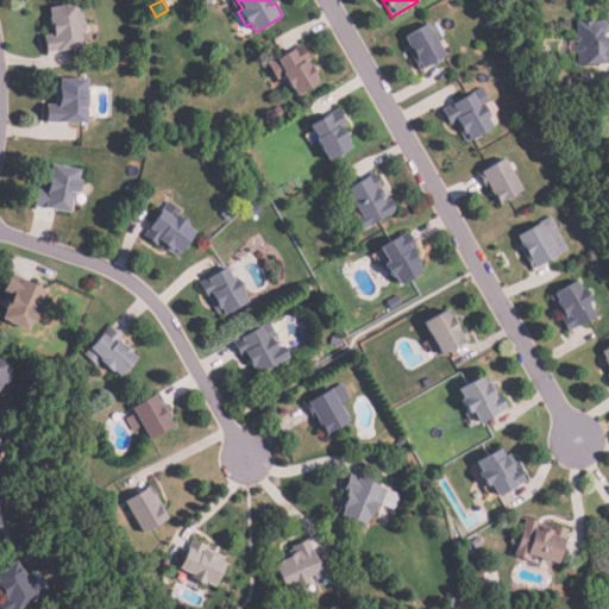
[(82,46),(45,54),(42,36),(50,35),(46,18),(50,17),(49,8),(77,2),(79,12),(82,12),(85,25),(82,26),(83,32),(80,32),(82,46)]
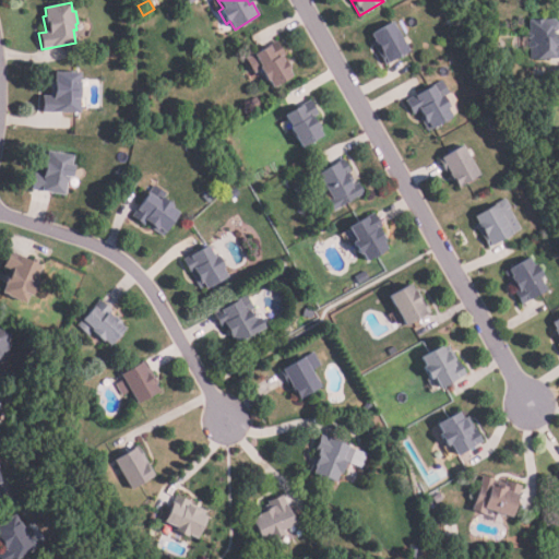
[(558,42),(558,59),(531,60),(531,50),(527,50),(526,42),(530,42),(530,38),(527,38),(526,34),(531,33),(530,21),(558,20),(558,32),(551,33),(551,36),(555,35),(555,43),(558,42)]
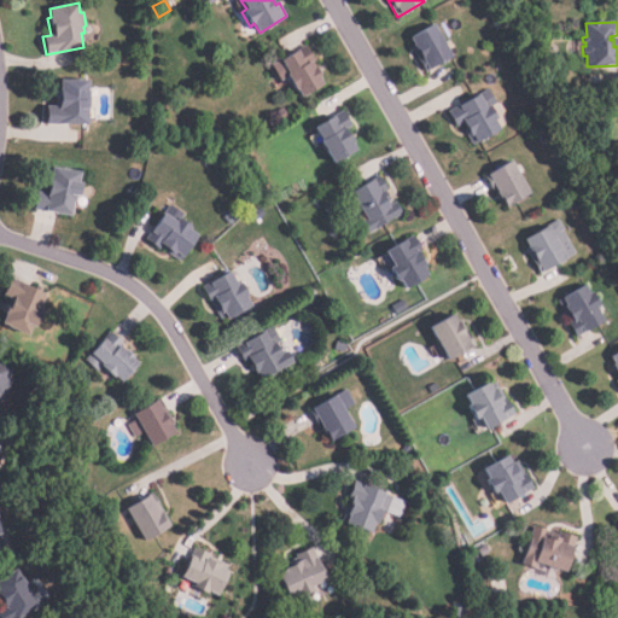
[(454,58),(425,73),(421,65),(424,63),(421,58),(419,59),(413,48),(415,46),(410,39),(436,25),(454,58)]
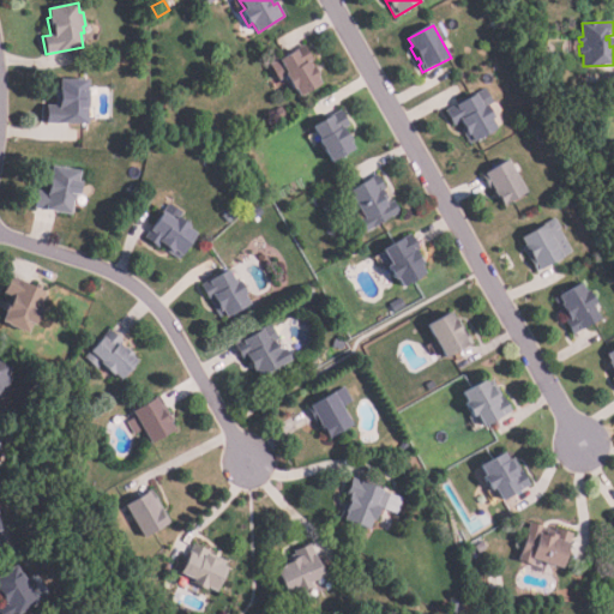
[(321,84),(300,96),(296,89),(292,90),(283,74),(287,73),(280,60),(308,44),(317,60),(311,64),(321,84)]
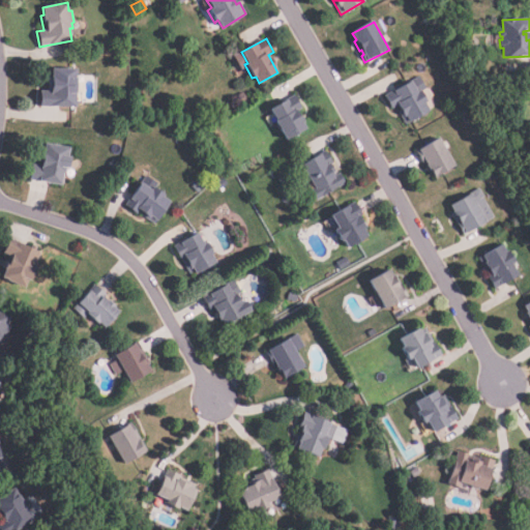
[(76,108),(38,107),(38,92),(48,92),(48,78),(52,79),(52,68),(77,69),(76,108)]
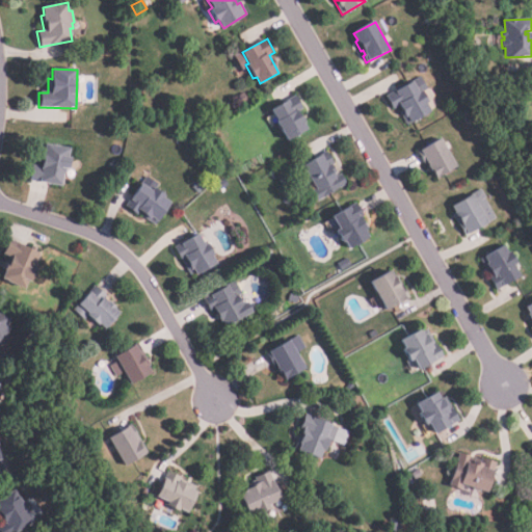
[(431,111),(407,126),(399,112),(401,110),(399,106),(393,109),(386,97),(421,77),(427,88),(423,90),(430,103),(427,105),(431,111)]
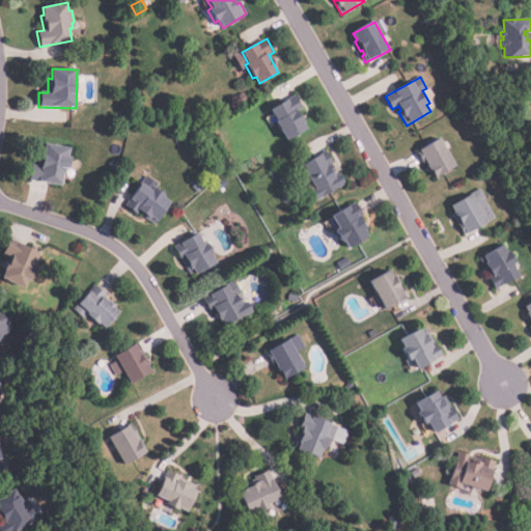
[(306,129),(285,140),(269,110),(296,94),(304,110),(300,112),(304,121),(303,122),(306,129)]
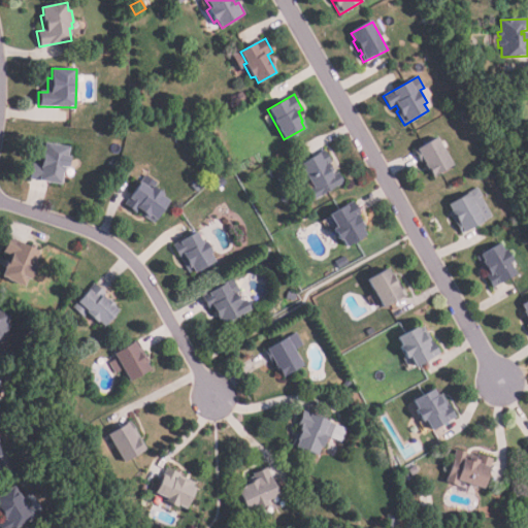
[(453,165),(432,177),(423,161),(421,162),(417,155),(420,153),(418,150),(437,138),(453,165)]
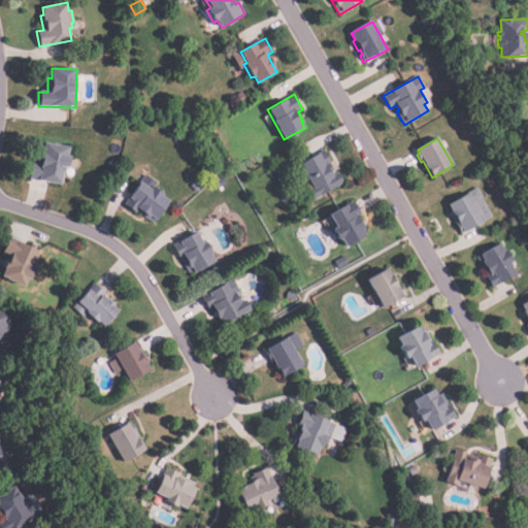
[(61,185),(30,177),(33,163),(36,164),(39,152),(41,153),(44,142),(69,149),(67,156),(71,156),(68,168),(65,168),(61,185)]
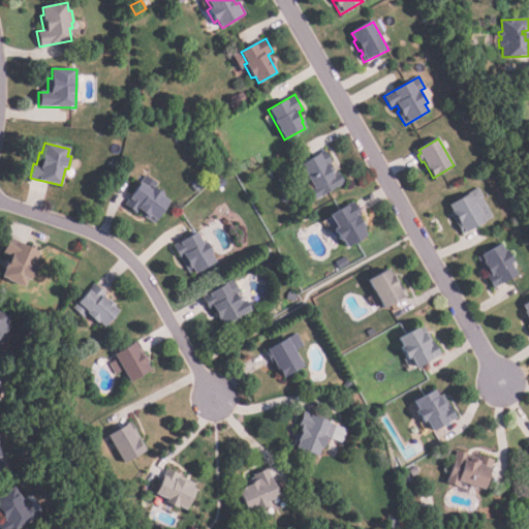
[(344,183),(314,201),(307,191),(312,188),(298,165),(323,150),(332,163),(327,166),(330,173),(333,172),(335,175),(338,173),(344,183)]
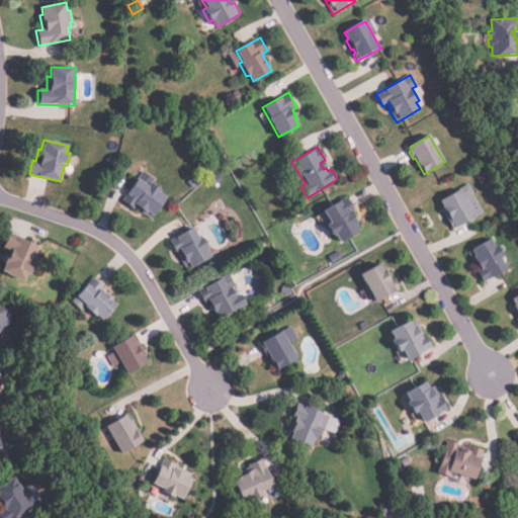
[(166,197),(150,221),(138,211),(140,209),(135,205),(133,208),(121,200),(143,171),(154,179),(151,183),(161,190),(159,192),(166,197)]
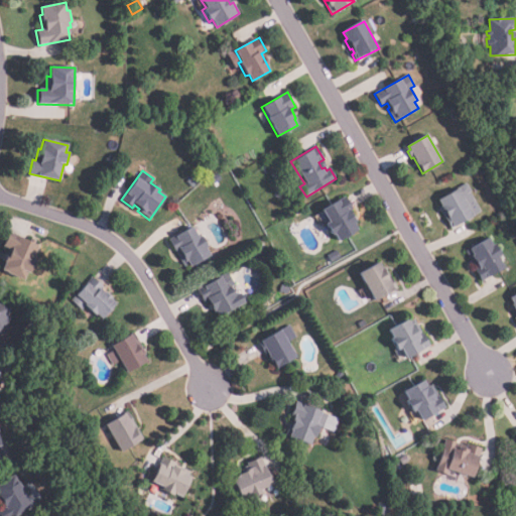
[(214,183),(210,176),(217,172),(221,178),(214,183)]
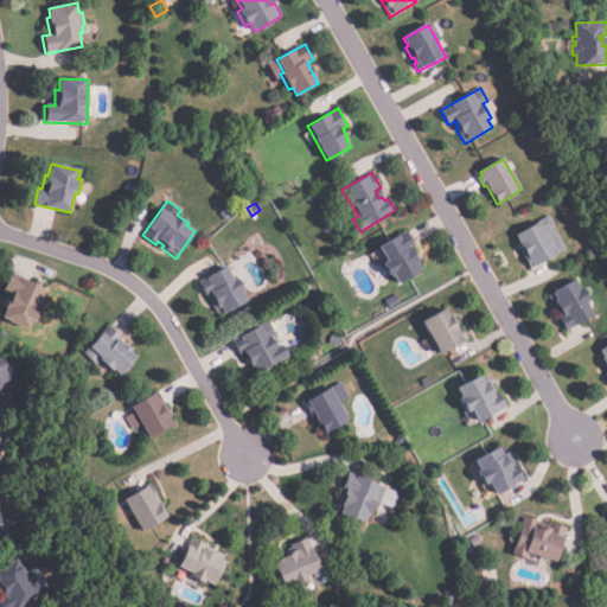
[(234,212),(225,219),(219,212),(228,205),(234,212)]
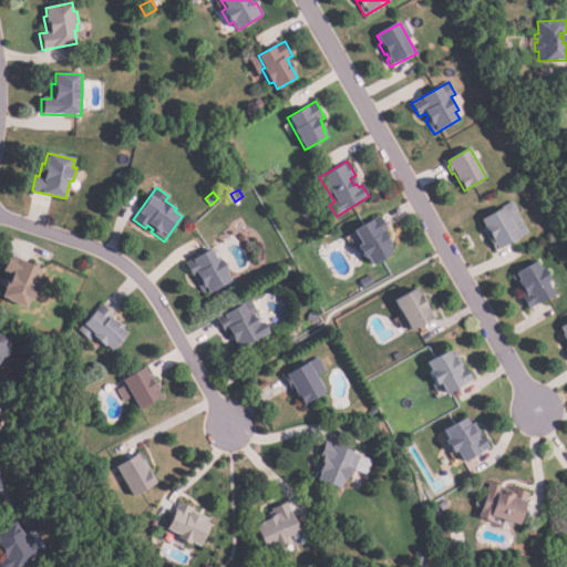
[(529,232),(494,250),(491,244),(495,241),(493,236),(490,238),(483,225),(485,224),(481,217),(512,200),(529,232)]
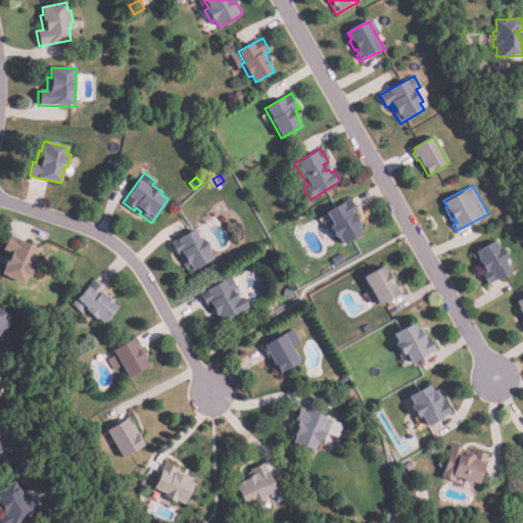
[(362,233),(342,244),(338,237),(334,239),(328,228),(332,226),(325,212),(350,199),(358,212),(354,215),(361,226),(359,227),(362,233)]
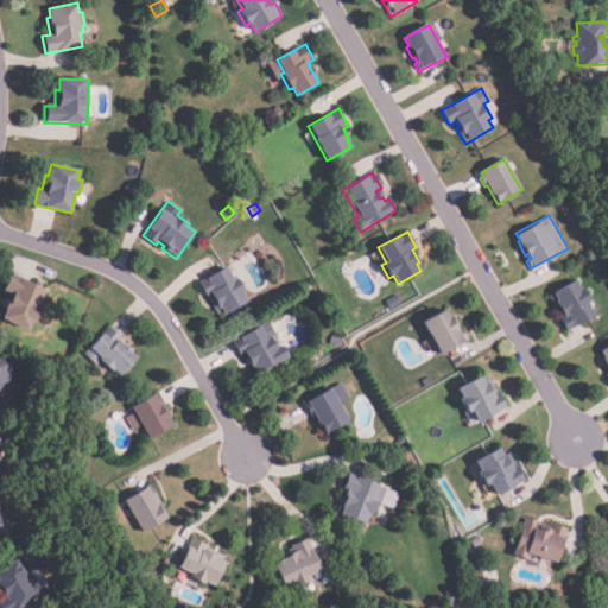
[(247,302),(223,316),(220,310),(216,312),(211,304),(215,302),(209,292),(204,295),(197,283),(226,266),(234,279),(238,277),(246,291),(242,293),(247,302)]
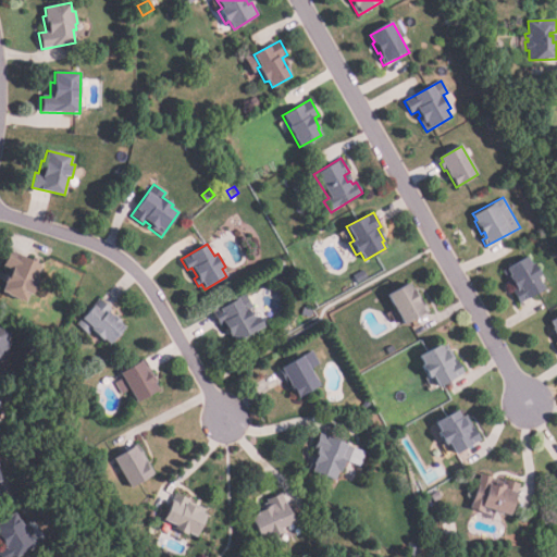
[(25,304),(0,292),(11,271),(2,265),(10,249),(41,265),(34,280),(37,281),(25,304)]
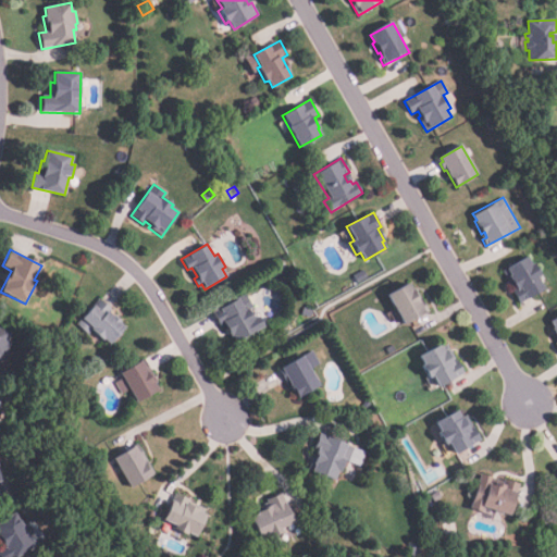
[(545,287),(520,301),(514,291),(518,288),(514,282),(510,284),(502,270),(529,255),(534,263),(536,261),(543,274),(540,276),(545,287)]
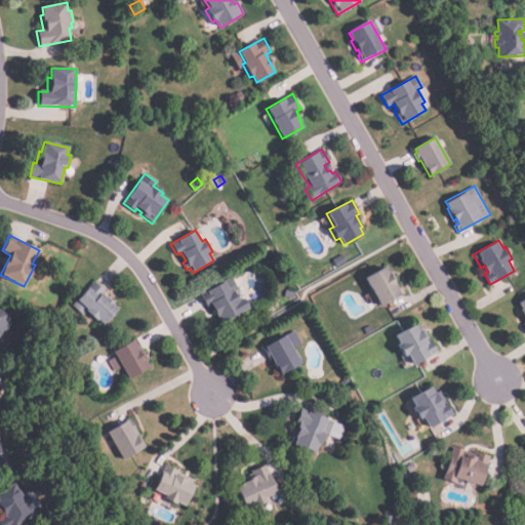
[(269,251),(266,258),(260,255),(263,249),(269,251)]
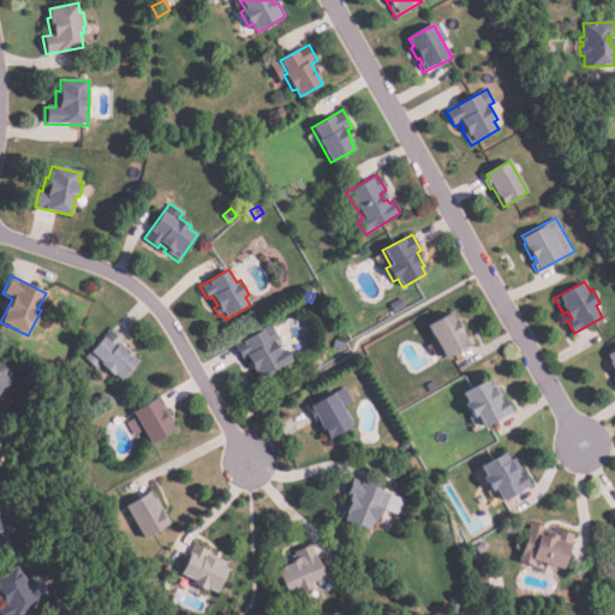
[(406,308),(395,314),(390,304),(401,298),(406,308)]
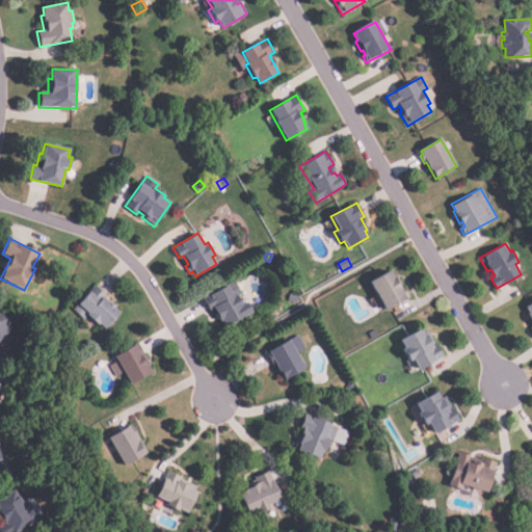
[(370,280),(391,268),(394,274),(395,274),(401,285),(403,284),(409,296),(386,309),(370,280)]
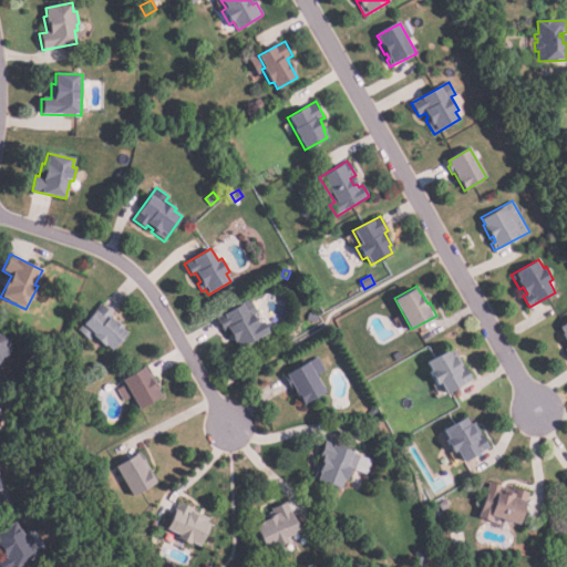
[(268,331),(238,350),(234,342),(230,344),(228,340),(232,338),(227,331),(224,333),(215,319),(249,298),(258,312),(253,316),(258,325),(263,322),(268,331)]
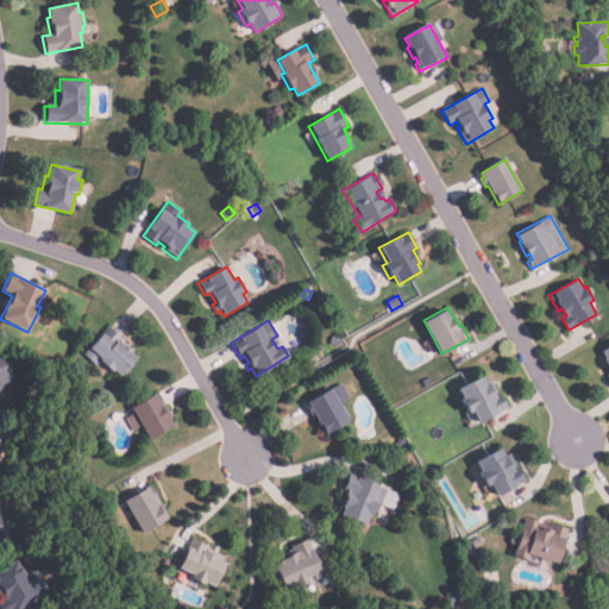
[(137,357),(120,376),(112,369),(110,371),(104,365),(96,369),(83,356),(108,326),(124,340),(121,343),(137,357)]
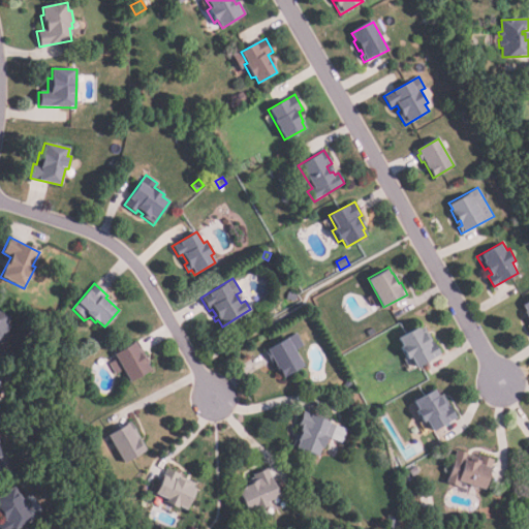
[(298,294),(296,302),(286,300),(289,291),(298,294)]
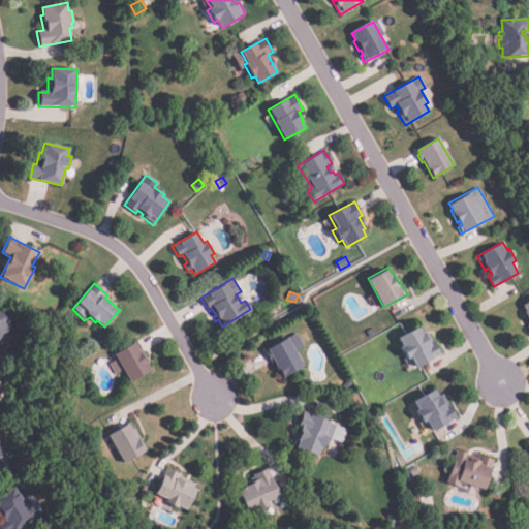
[(528,332),(528,299),(516,307),(528,332)]
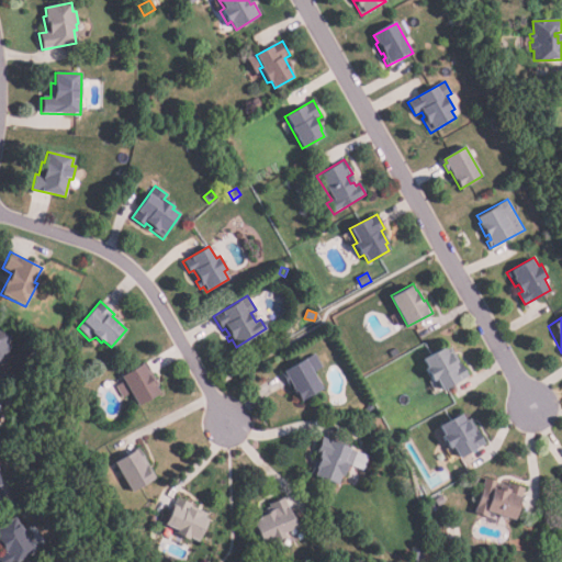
[(0,332),(11,336),(8,344),(11,345),(7,357),(3,356),(1,361),(0,361),(0,332)]
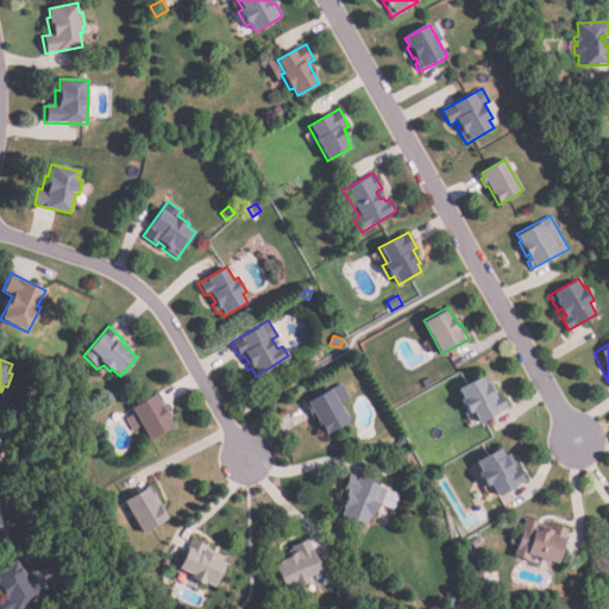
[(509,407),(481,422),(475,410),(470,413),(462,399),(465,396),(460,387),(484,375),(487,380),(493,376),(509,407)]
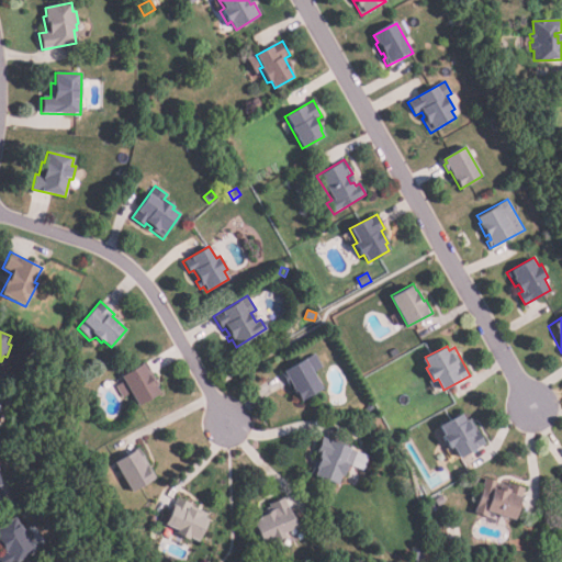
[(400,355),(394,358),(390,352),(395,349),(400,355)]
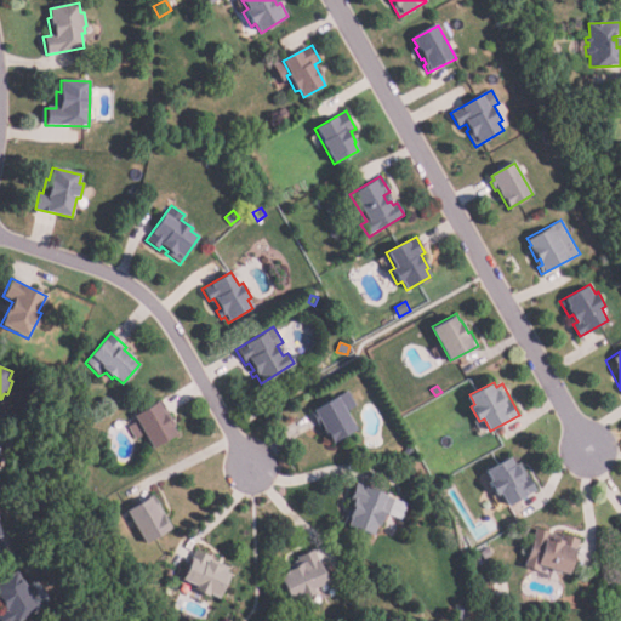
[(355,429),(328,445),(320,432),(323,431),(311,411),(337,396),(355,429)]
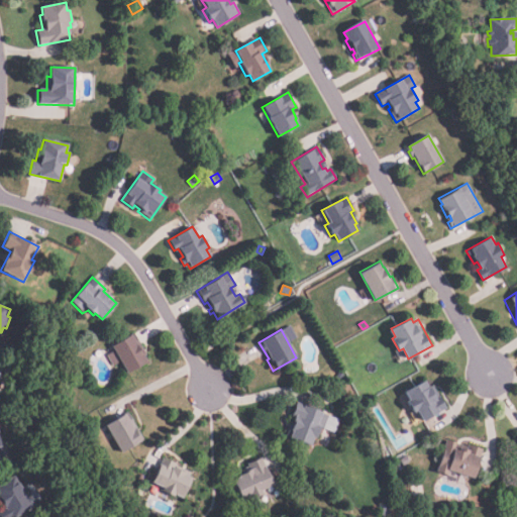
[(145,363),(126,375),(119,363),(113,366),(107,356),(114,352),(111,346),(134,332),(146,353),(142,356),(145,363)]
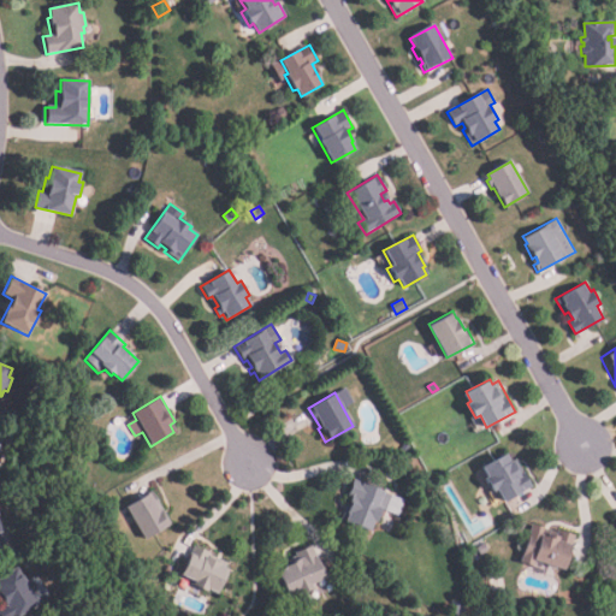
[(532,485),(503,499),(496,486),(490,490),(484,478),(487,475),(481,466),(507,452),(510,460),(516,456),(532,485)]
